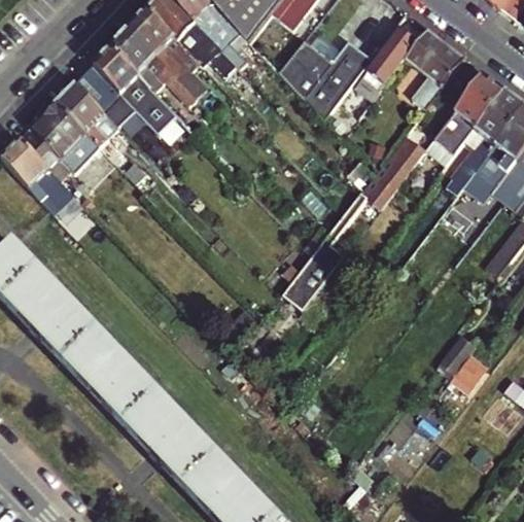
[(231,58),(174,0),(150,0),(145,6),(174,35),(191,55),(203,43),(238,79),(245,72),(231,58)]
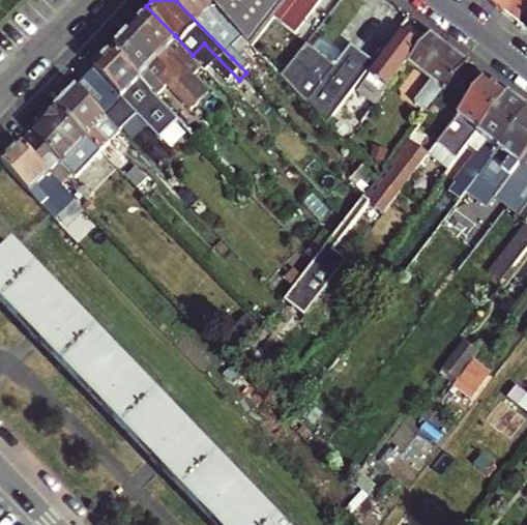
[(249,40),(210,0),(175,0),(232,58),(246,73),(250,76),(257,68),(240,50),(249,40)]
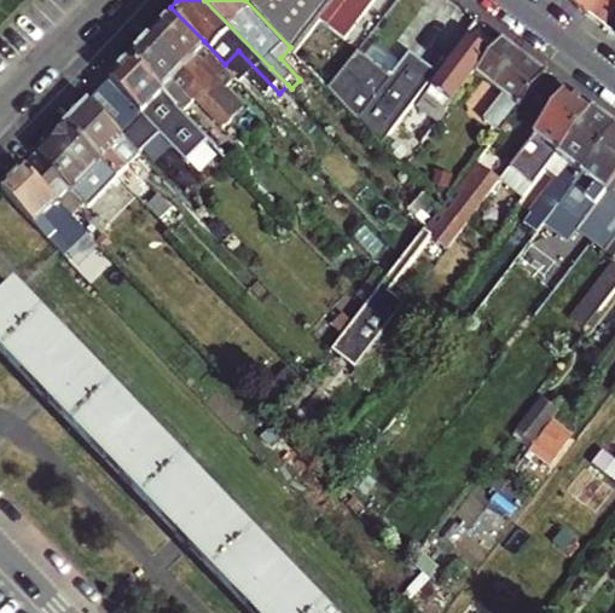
[(245,0),(290,47),(328,0),(245,0)]
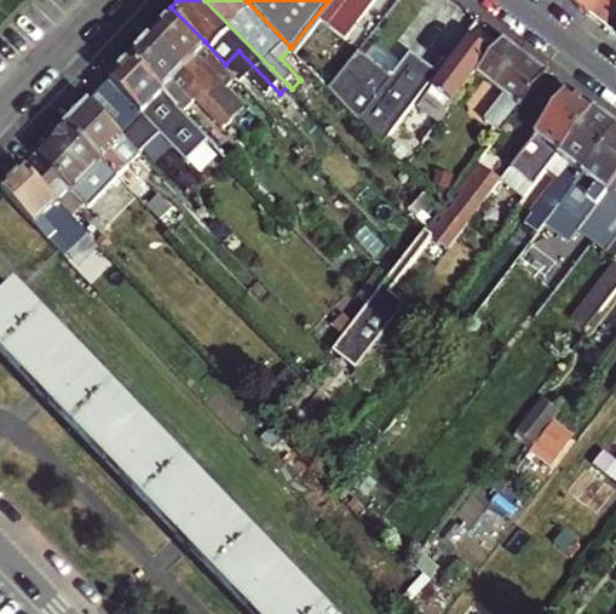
[(205,41),(171,7),(150,29),(196,76),(232,114),(243,102),(228,85),(195,51),(205,41)]
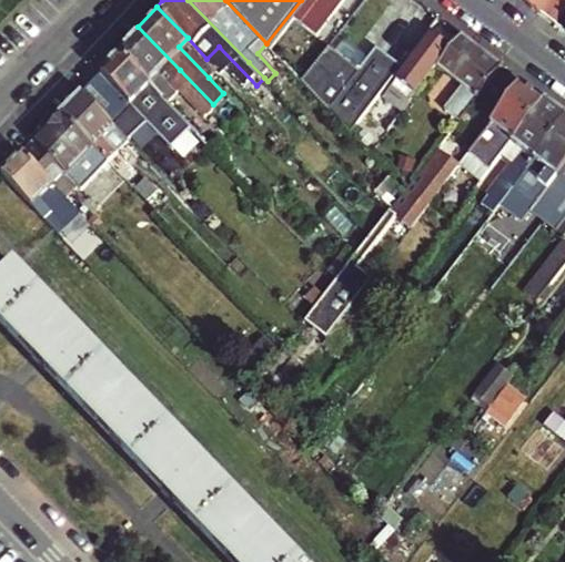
[(180,70),(138,27),(119,48),(149,78),(159,69),(175,85),(181,80),(175,74),(180,70)]
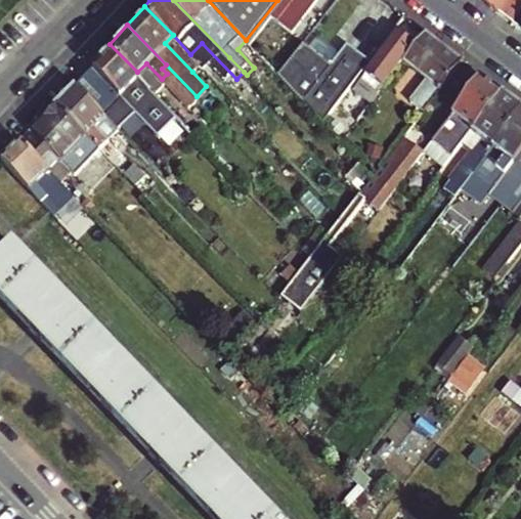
[(415,38),(398,26),(355,82),(363,89),(371,94),(415,38)]
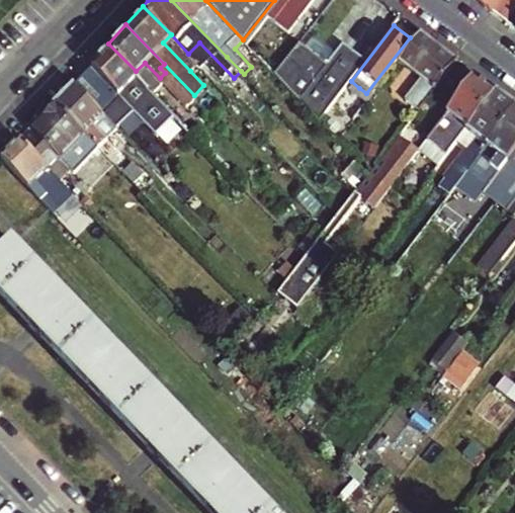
[(419,106),(457,56),(420,27),(398,58),(425,78),(409,99),(419,106)]
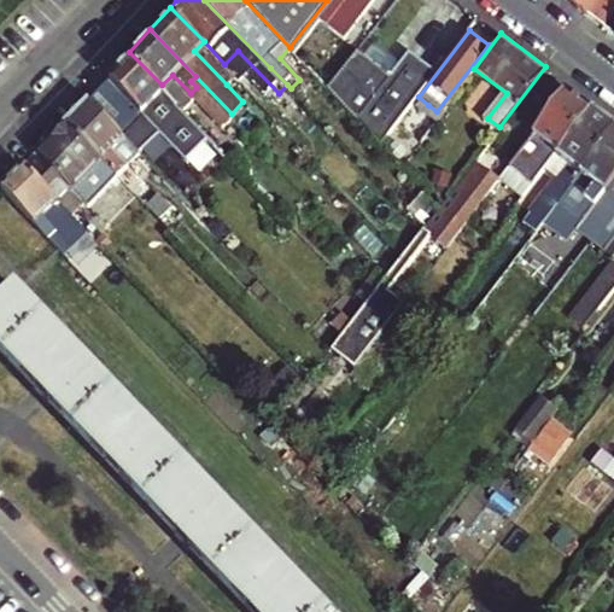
[(224,64),(204,41),(194,51),(227,85),(237,76),(224,64)]
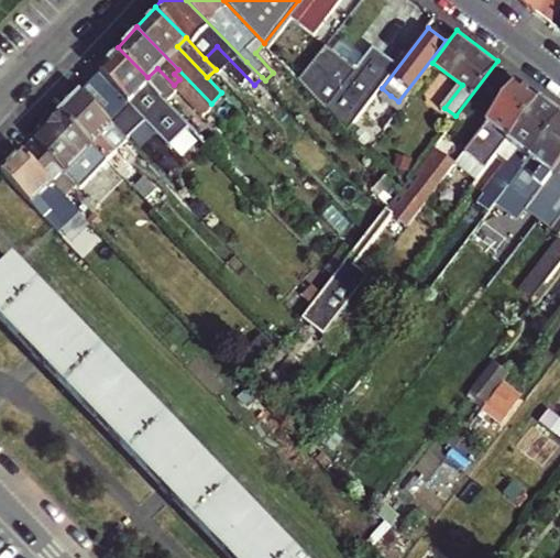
[(322,102),(355,62),(328,37),(297,76),(322,102)]
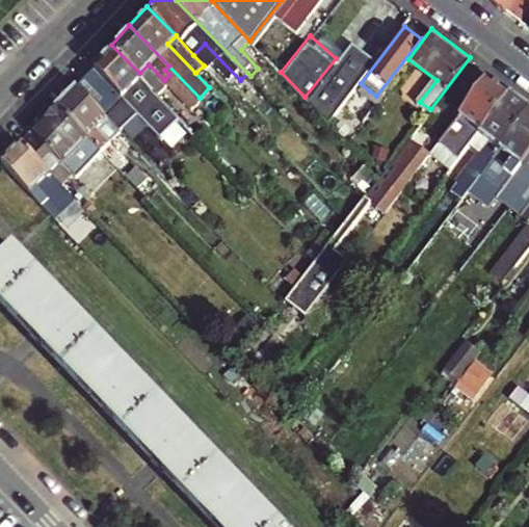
[(305,97),(326,119),(376,56),(352,37),(336,58),(305,97)]
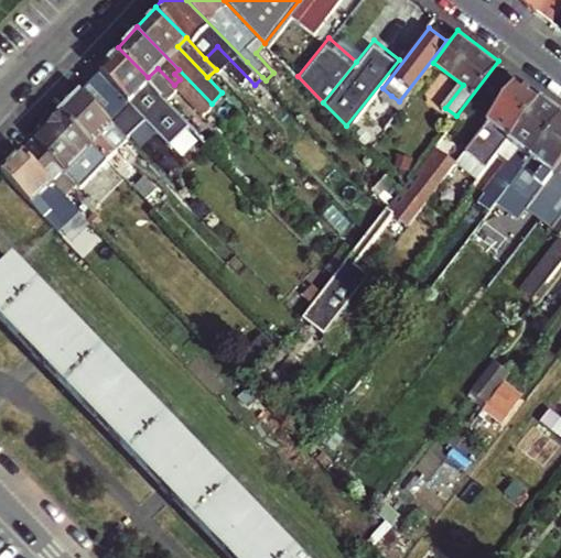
[(190,139),(198,130),(148,77),(118,47),(82,87),(111,118),(130,98),(153,121),(163,111),(190,139)]
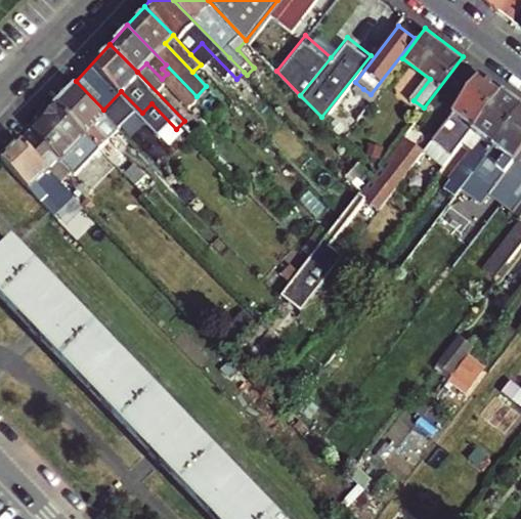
[(440,127),(479,77),(483,73),(463,56),(424,107),(420,112),(440,127)]
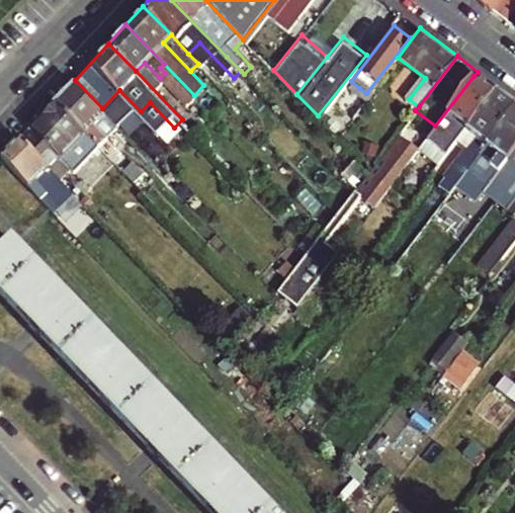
[(479,80),(474,76),(435,125),(428,136),(419,148),(439,164),(448,152),(468,125),(495,92),(489,88),(489,80),(485,78),(479,80)]
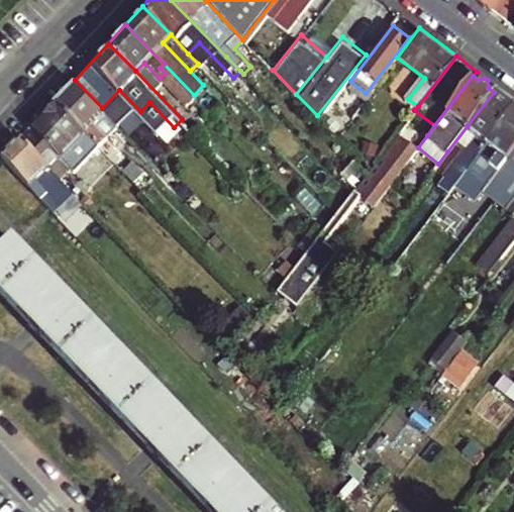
[(56,99),(86,130),(100,144),(119,126),(102,108),(75,80),(56,99)]
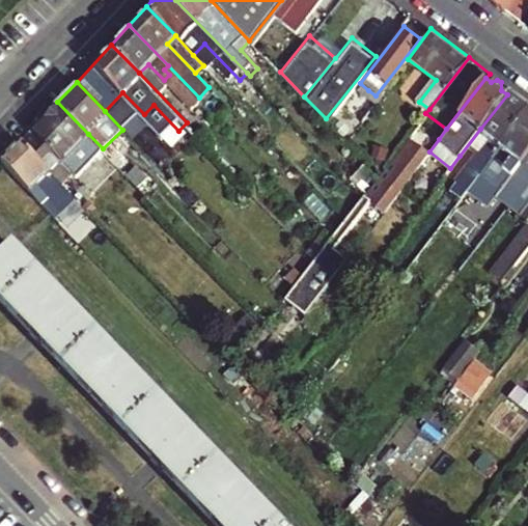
[(527,103),(510,90),(507,94),(480,129),(491,138),(460,178),(470,185),(481,170),(490,160),(527,109),(527,103)]
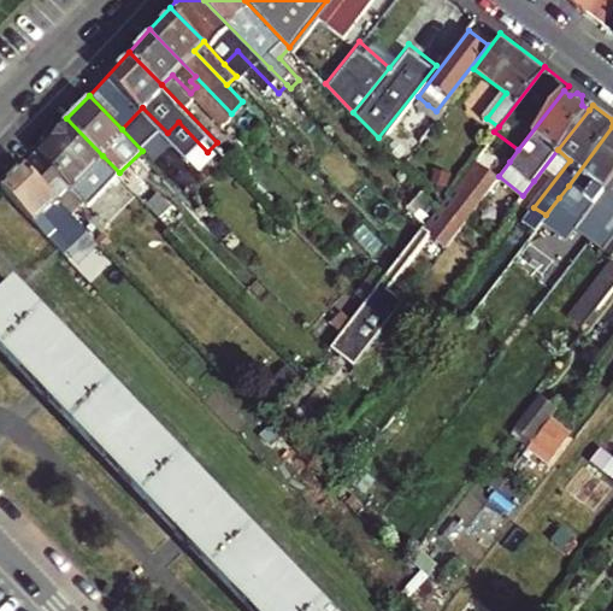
[(66,118),(25,164),(59,199),(102,156),(66,118)]
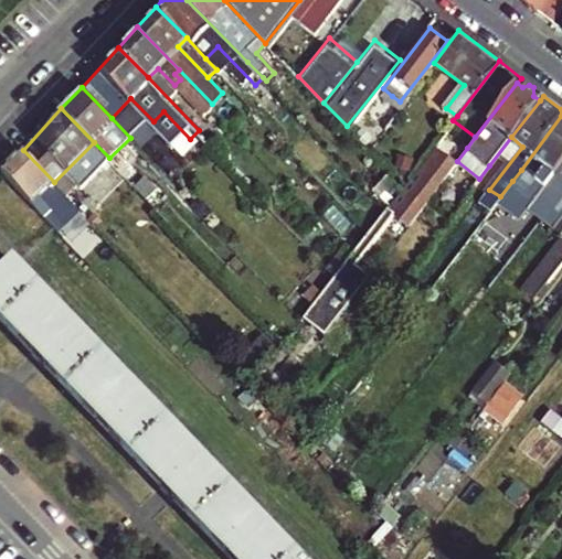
[(544,189),(561,165),(561,116),(521,170),(512,181),(500,196),(498,199),(507,205),(522,216),(536,200),(544,189)]
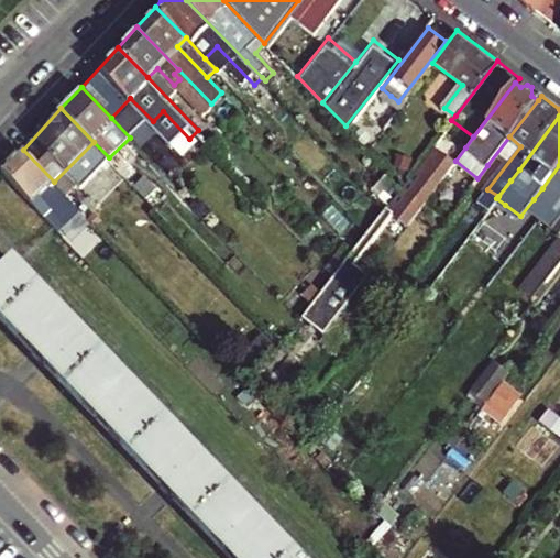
[(456,161),(434,144),(402,184),(386,205),(370,226),(392,243),(456,161)]
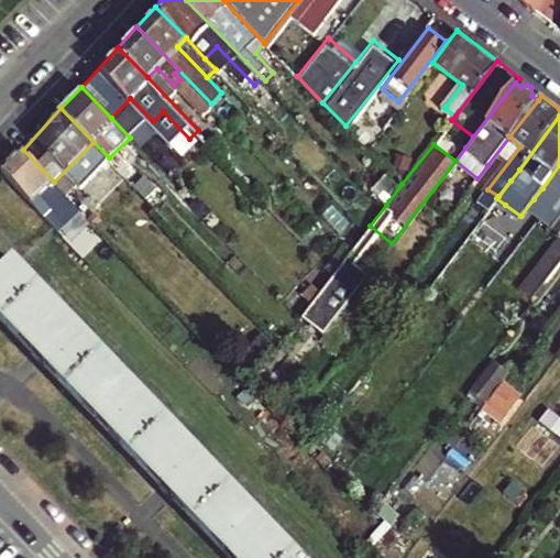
[(2,168),(56,226),(68,214),(75,220),(85,230),(94,222),(54,182),(23,150),(2,168)]
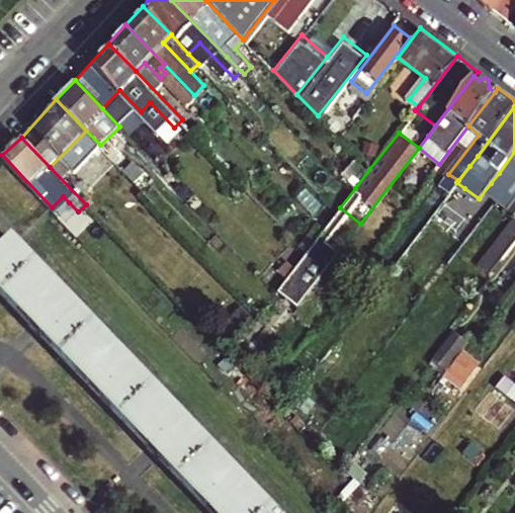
[(125,171),(132,165),(115,148),(109,155),(125,171)]
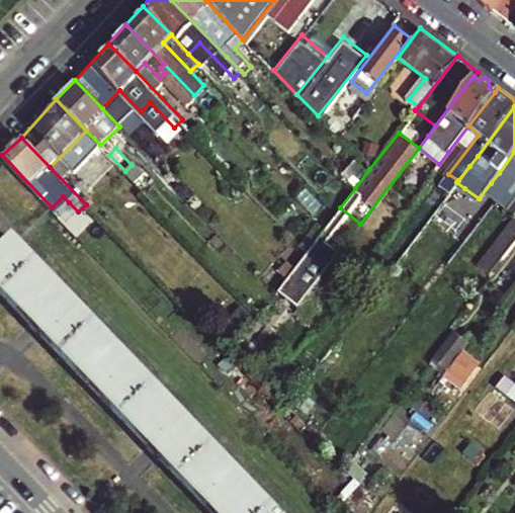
[(166,174),(145,152),(132,165),(125,171),(147,192),(166,174)]
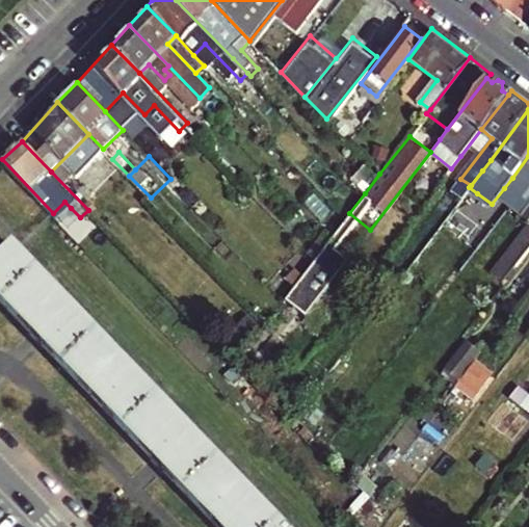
[(528,207),(528,156),(512,178),(504,188),(528,207)]
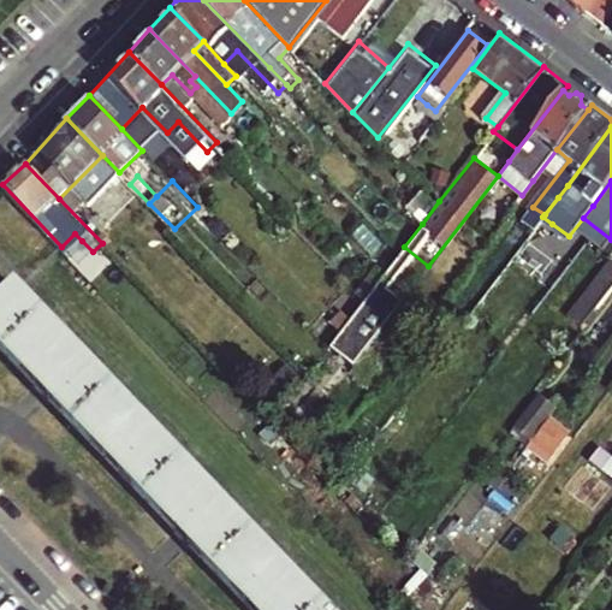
[(69,254),(82,241),(75,234),(61,247),(69,254)]
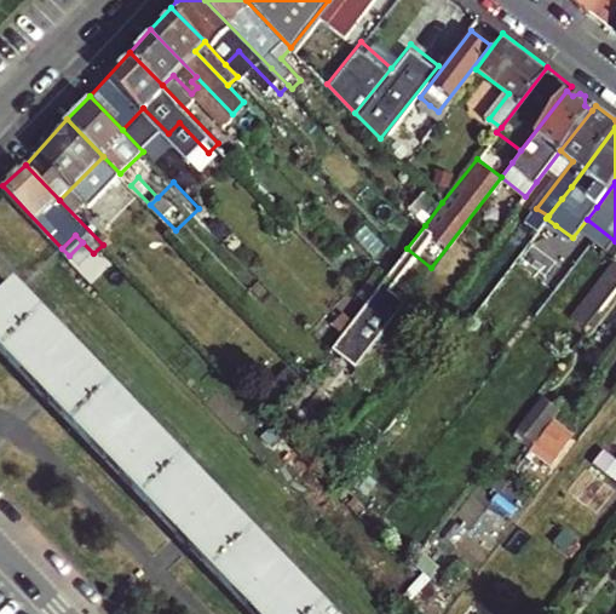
[(615,241),(609,248),(615,253),(615,262),(576,313),(591,323),(615,291),(615,241)]
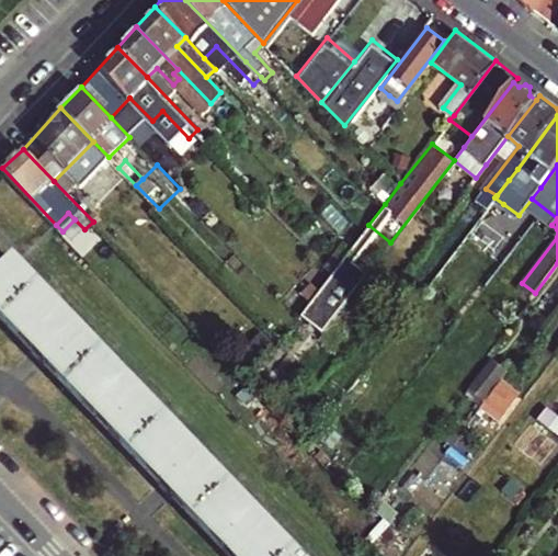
[(329,327),(373,269),(352,252),(307,310),(329,327)]
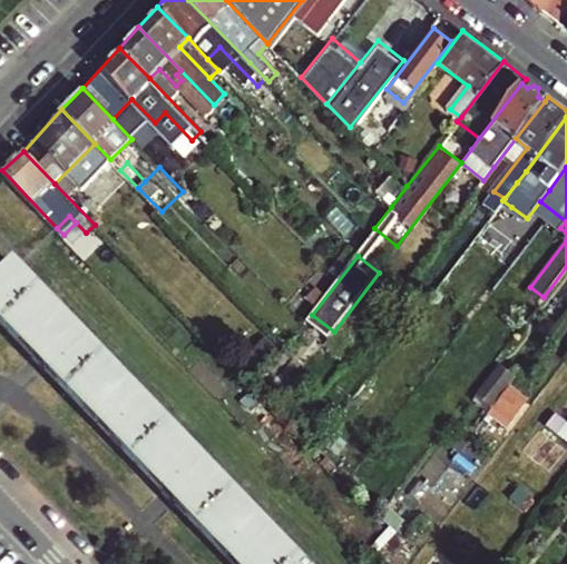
[(306,563),(16,263),(0,276),(0,316),(240,563),(306,563)]
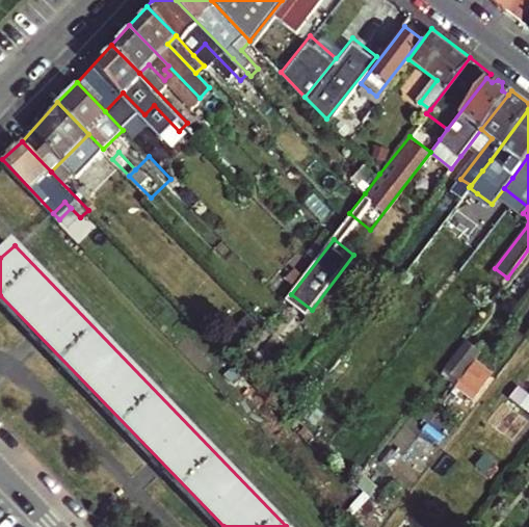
[(449,366),(481,394),(504,367),(472,339),(449,366)]
